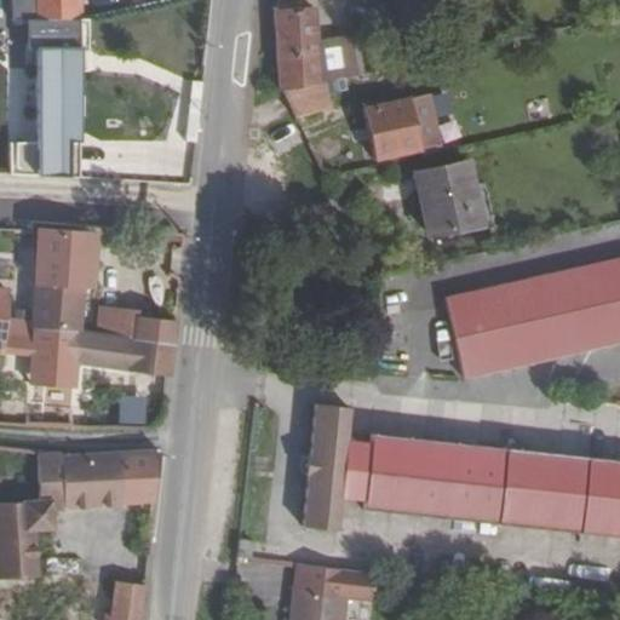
[(79,0),(33,0),(34,21),(34,132),(81,132),(102,133),(136,137),(196,139),(199,114),(138,113),(137,116),(104,114),(80,112),(80,19),(79,0)]
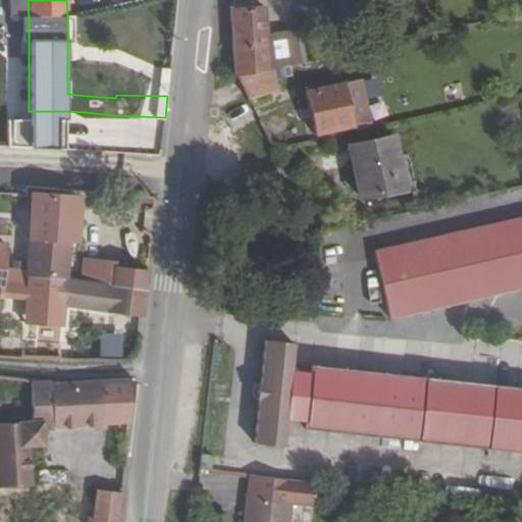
[(231,10),(229,10),(233,76),(236,76),(269,70),(266,35),(269,35),(267,7),(231,10)]
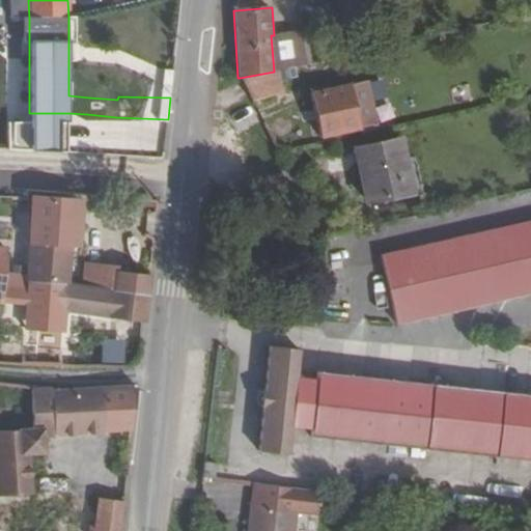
[(274,35),(271,35),(274,72),(278,72),(307,65),(302,31),(274,35)]
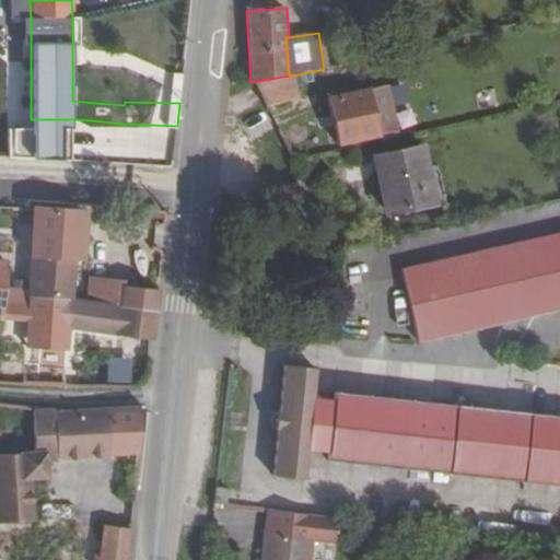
[(289,76),(253,82),(266,106),(300,96),(293,76),(289,76)]
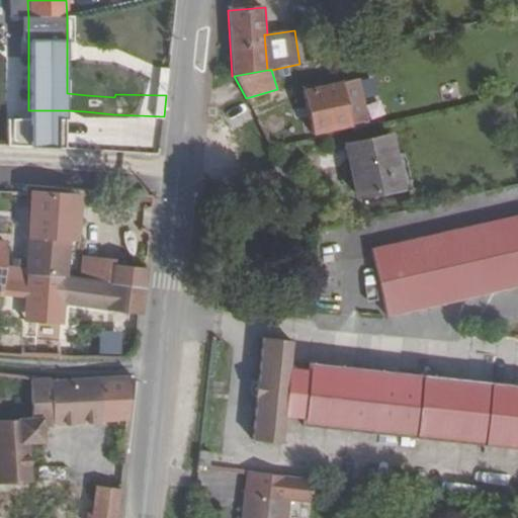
[(345,83),(299,92),(309,135),(353,123),(345,83)]
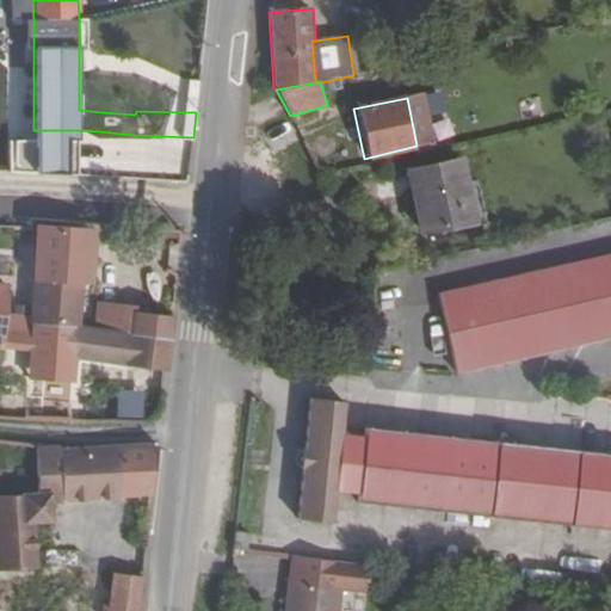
[(461,160),(408,172),(421,232),(474,220),(461,160)]
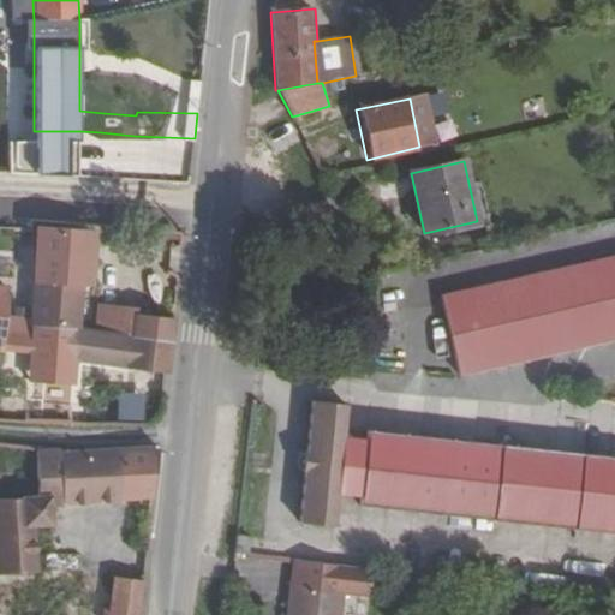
[(94,233),(36,228),(34,281),(31,318),(76,328),(81,284),(89,285),(94,233)]
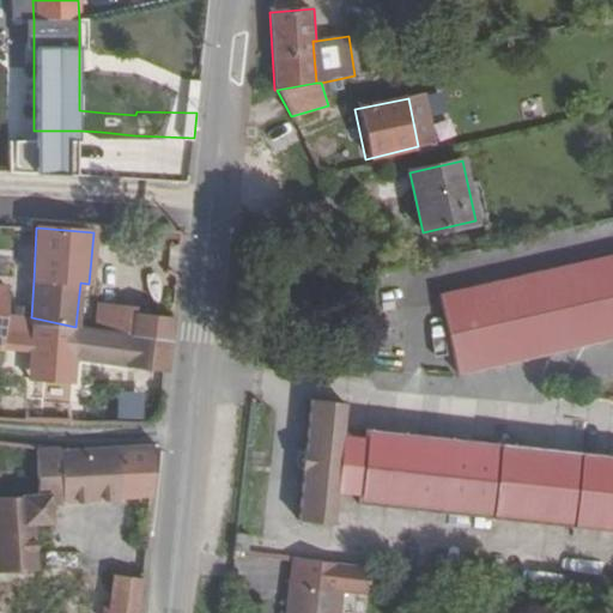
[(612,255),(439,295),(457,374),(612,338),(612,255)]
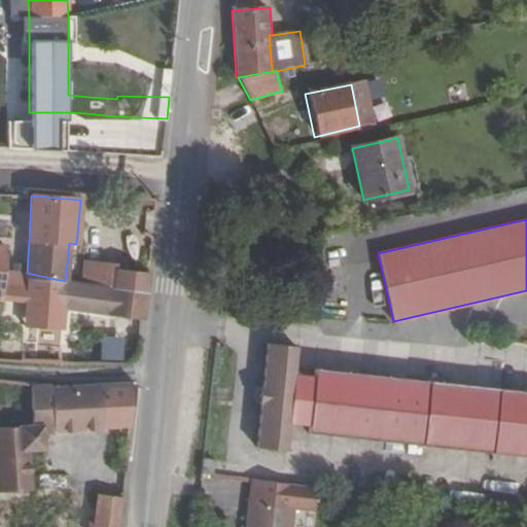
[(99,267),(97,285),(147,291),(149,274),(99,267)]
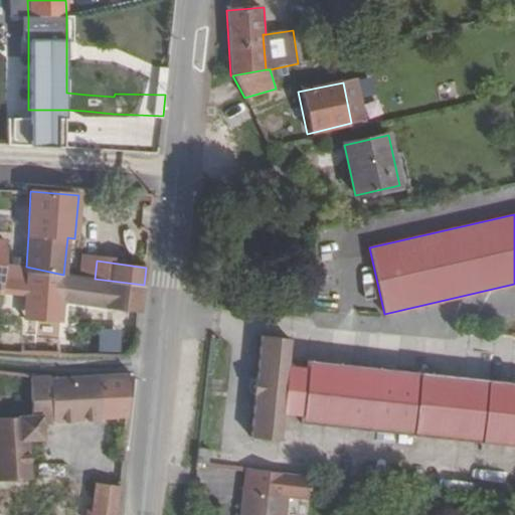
[(26,267),(5,265),(3,293),(0,293),(0,308),(22,310),(19,354),(61,357),(64,303),(103,309),(103,308),(141,313),(144,285),(95,279),(63,275),(26,267)]
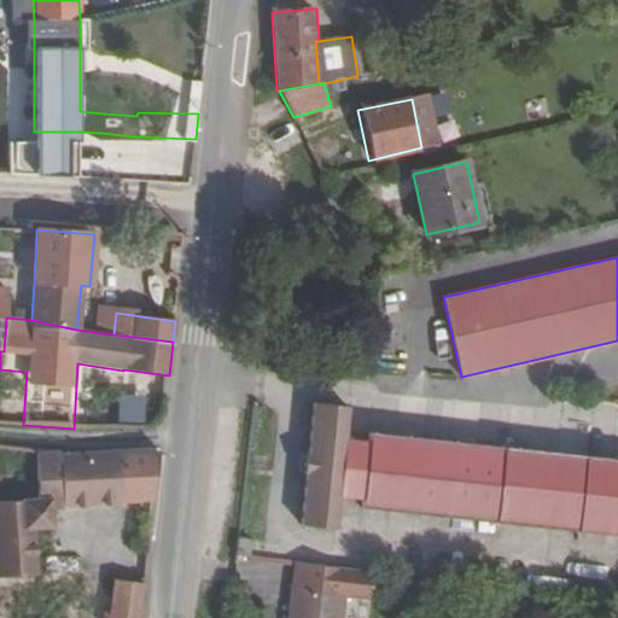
[(347,407),(313,403),(308,454),(304,454),(303,472),(305,473),(301,525),(334,529),(338,495),(362,497),(362,507),(617,535),(617,460),(368,432),(368,442),(344,439),(347,407)]
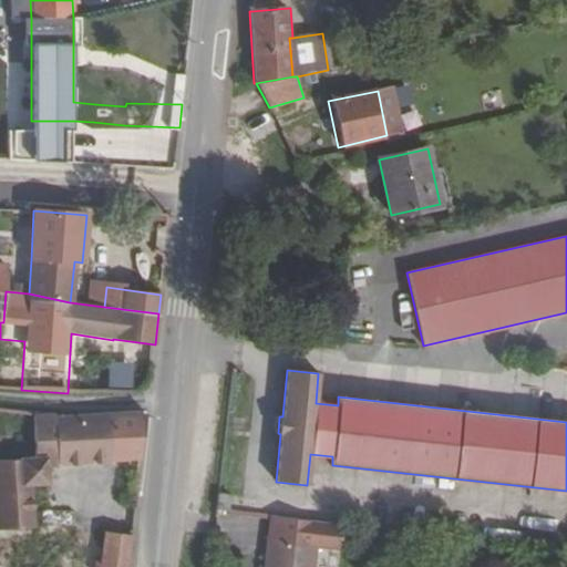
[(44,414),(22,411),(22,416),(44,420),(44,414)]
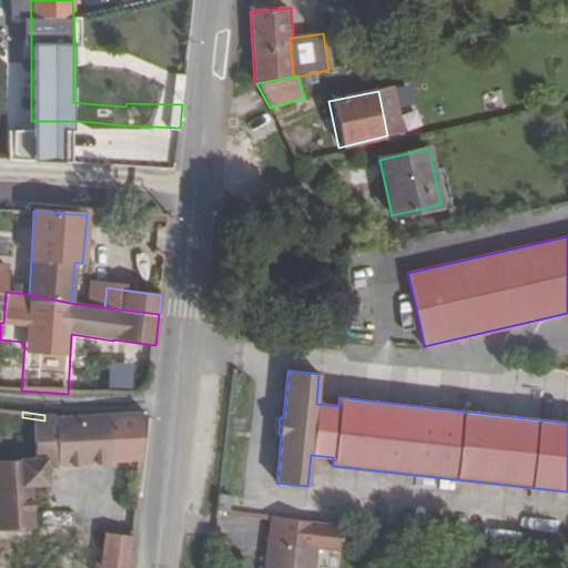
[(80,417),(56,419),(56,417),(44,415),(44,421),(47,460),(22,463),(23,466),(26,466),(27,487),(32,486),(49,485),(48,467),(58,467),(140,460),(145,415),(142,413),(110,414),(80,417)]
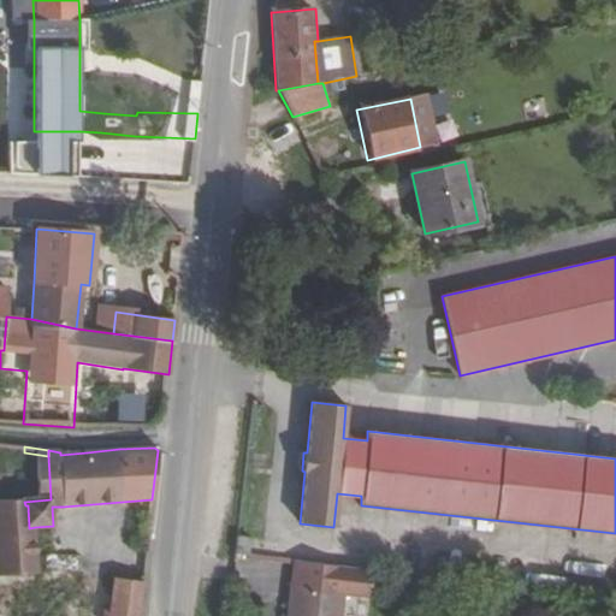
[(29,528),(28,505),(25,505),(0,504),(0,578),(39,575),(37,562),(30,561),(29,528)]
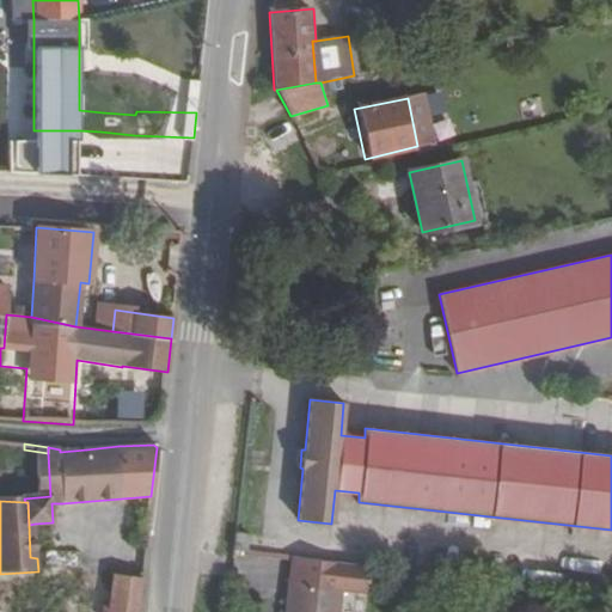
[(250,534),(234,533),(232,550),(248,551),(250,534)]
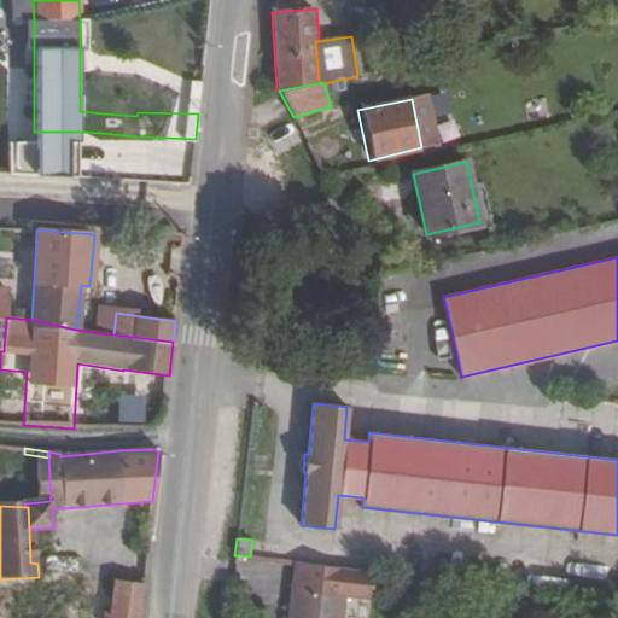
[(291,589),(287,617),(342,617),(345,596),(368,599),(372,571),(349,569),(295,563),(291,589)]
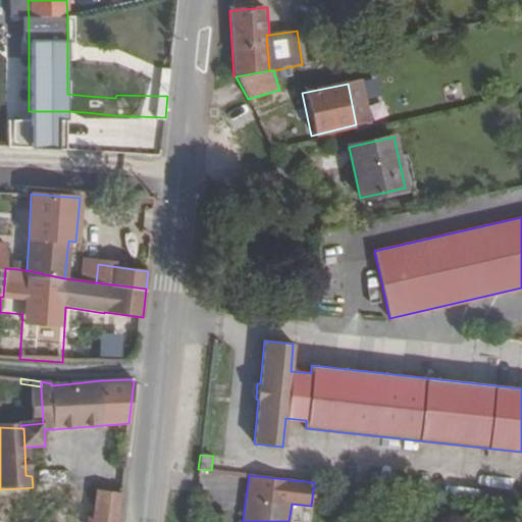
[(117,521),(120,496),(98,493),(95,517),(89,517),(88,521),(117,521)]
